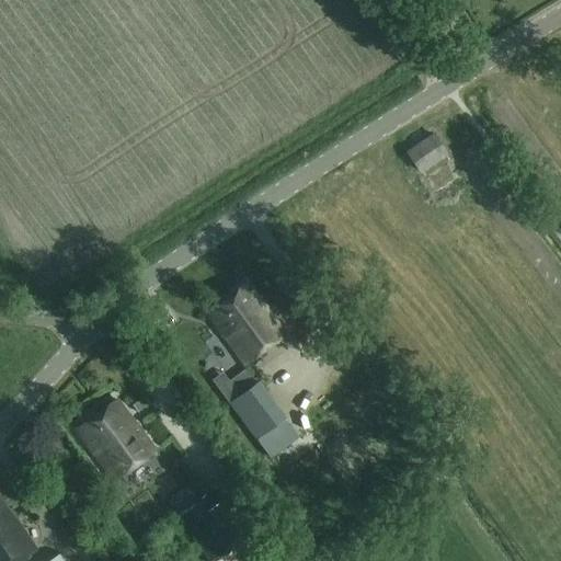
[(448,155),(434,133),(405,151),(420,173),(448,155)]
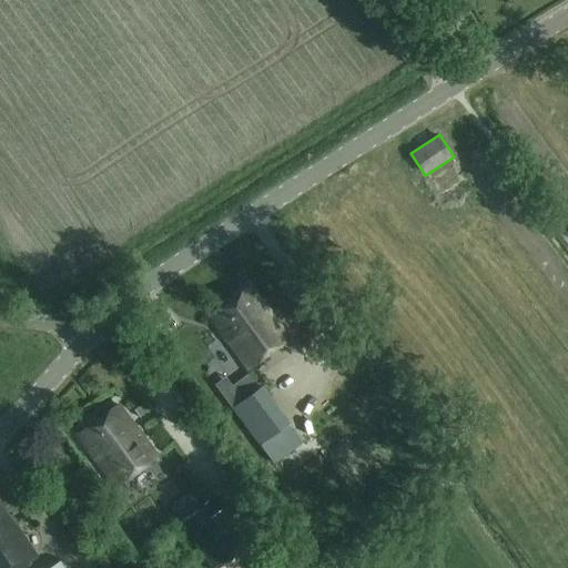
[(249,286),(210,315),(247,368),(287,340),(249,286)]
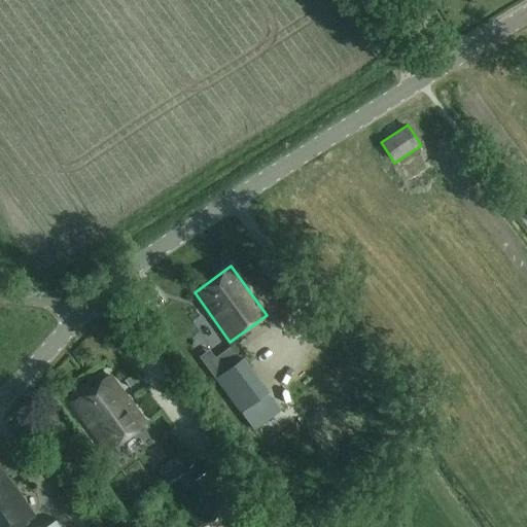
[(269,391),(243,357),(215,379),(254,430),(281,410),(268,392),(269,391)]
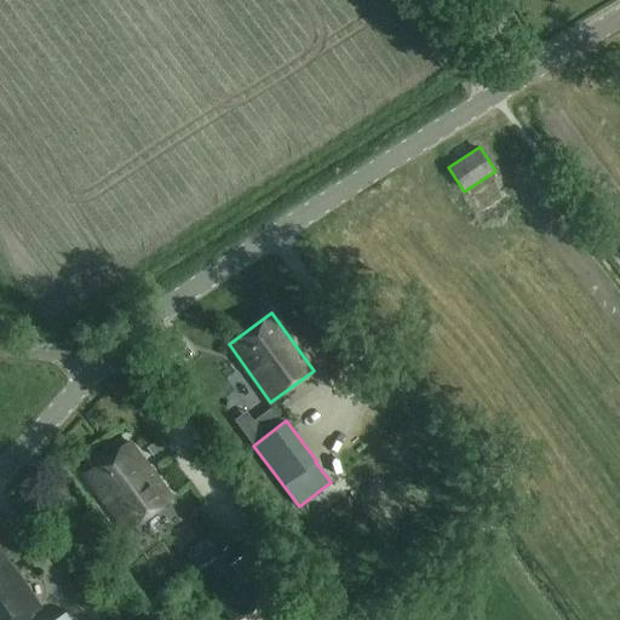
[(171,497),(127,440),(82,476),(126,532),(171,497)]
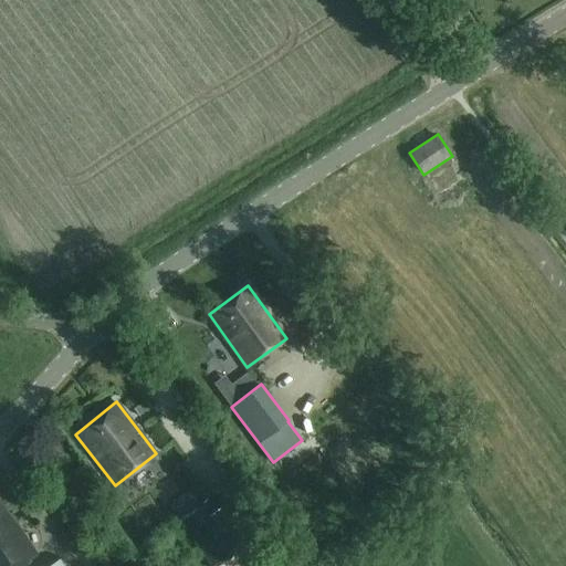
[(178,521),(210,565),(239,565),(251,557),(253,538),(237,516),(226,524),(208,499),(178,521)]
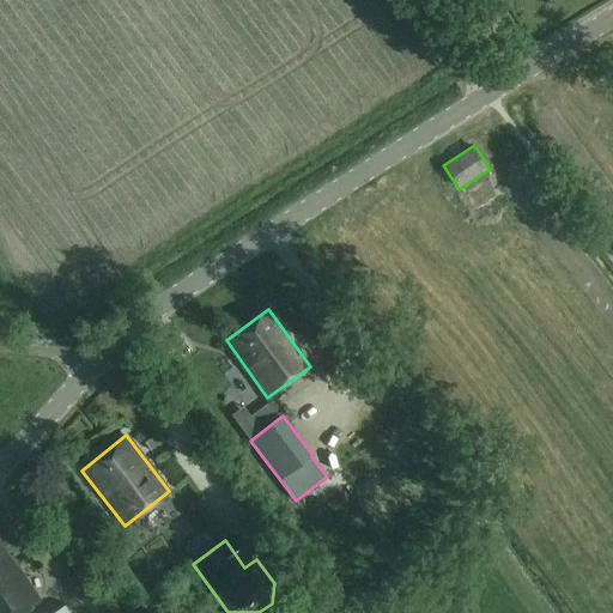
[(17,570),(14,571),(0,550),(0,612),(17,612),(37,600),(17,570)]
